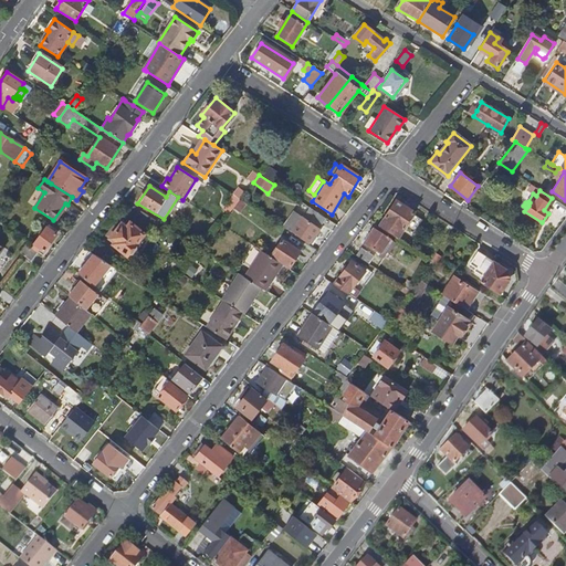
[(229,213),(240,200),(233,195),(232,195),(221,207),(229,213)]
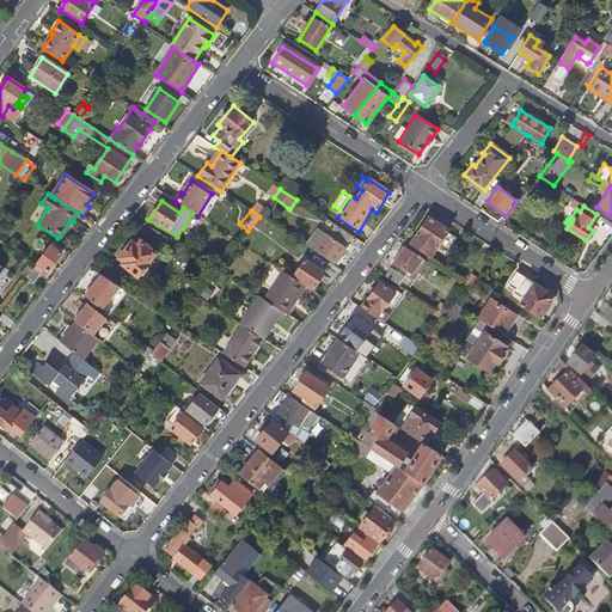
[(428,216),(410,245),(433,261),(434,258),(435,257),(432,255),(447,230),(428,216)]
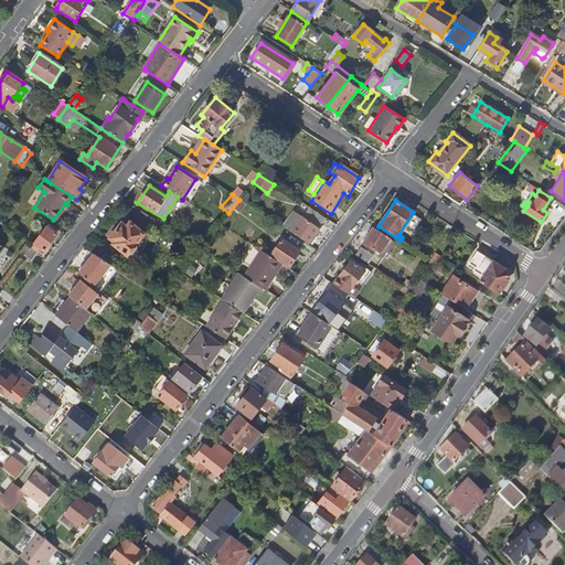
[(301,217),(291,232),(308,243),(326,219),(318,214),(309,208),(302,217),(301,217)]
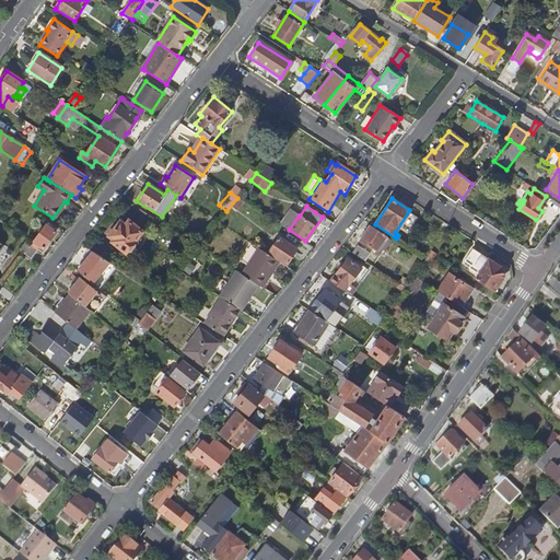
[(119,220),(107,236),(112,240),(111,242),(127,253),(128,252),(132,252),(137,246),(135,242),(142,231),(152,218),(136,207),(124,223),(119,220)]
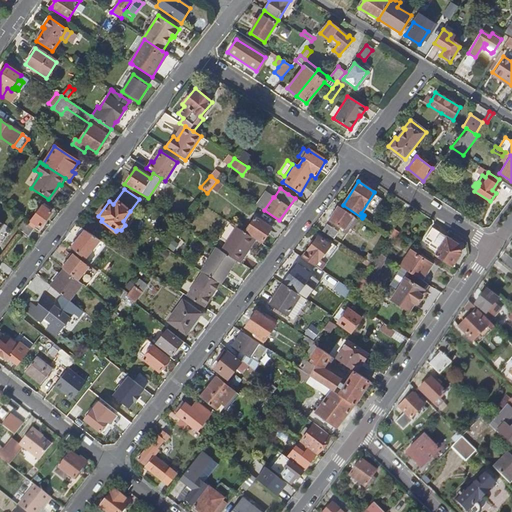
[(42,205),(51,212),(53,210),(43,204),(42,205)]
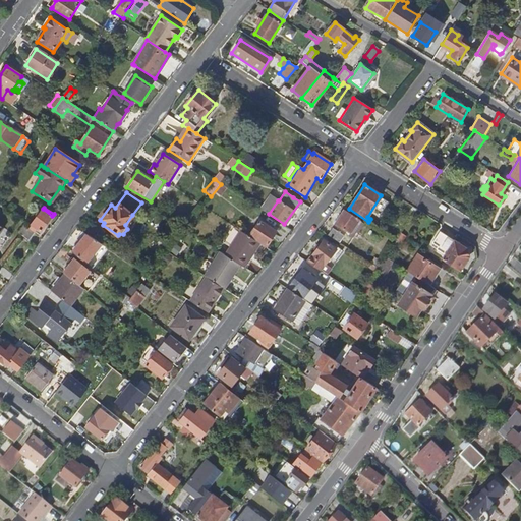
[(43,209),(29,228),(32,230),(35,227),(41,232),(52,216),(43,209)]
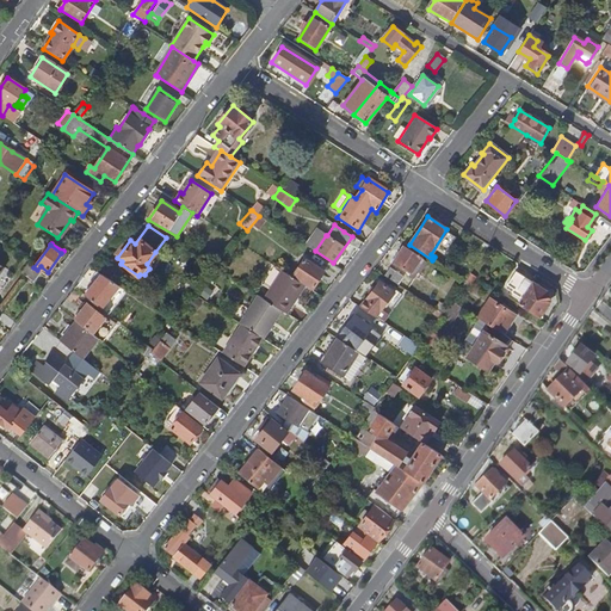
[(403,248),(394,263),(411,273),(408,277),(413,279),(417,273),(419,275),(427,264),(424,261),(403,248)]
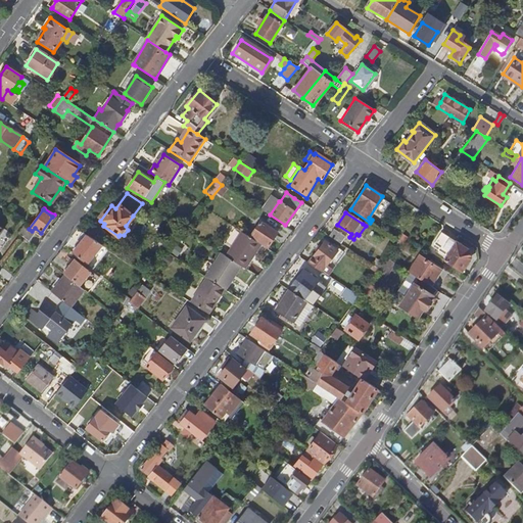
[(263,223),(252,238),(268,247),(277,232),(263,223)]
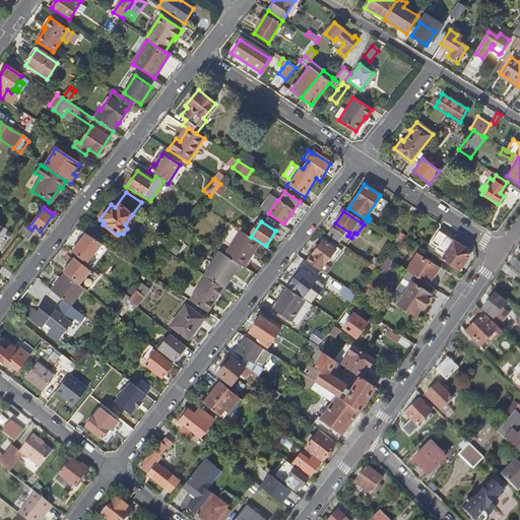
[(326,235),(338,243),(343,236),(331,229),(326,235)]
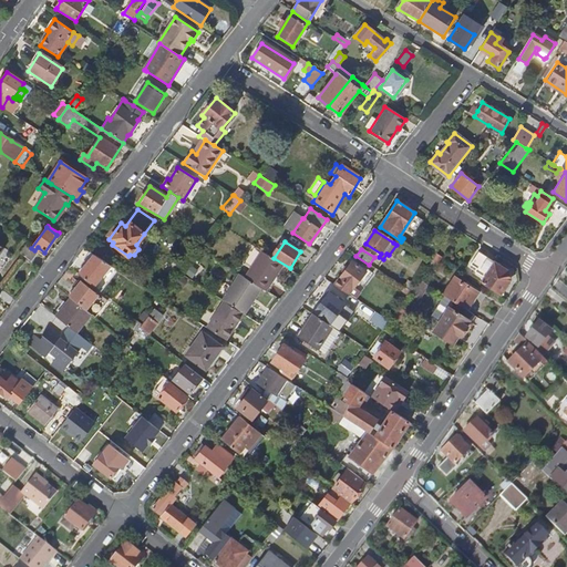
[(263,251),(245,279),(260,289),(265,292),(284,265),(263,251)]
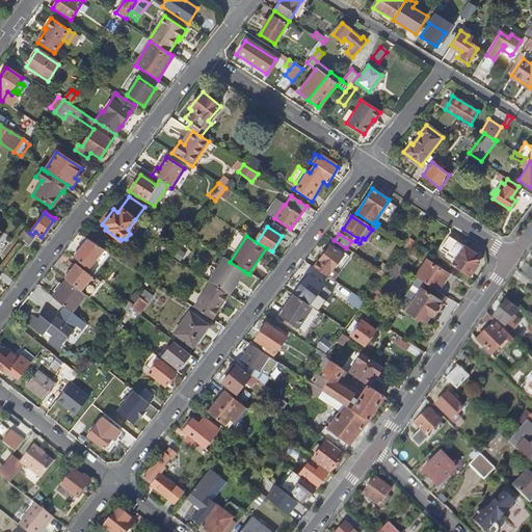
[(442,248),(448,251),(446,255),(454,261),(451,265),(469,277),(477,266),(474,254),(449,237),(442,248)]
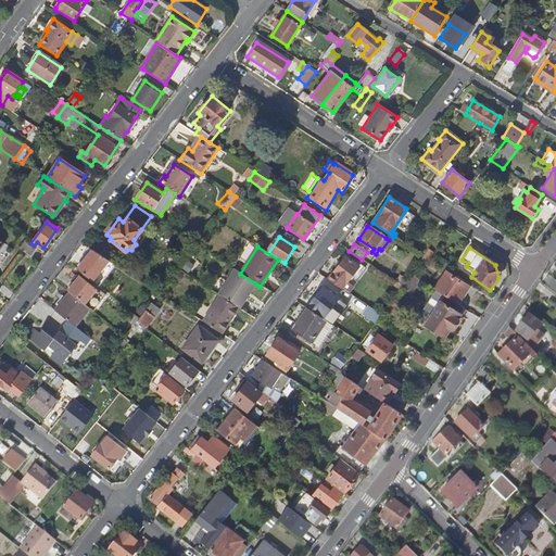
[(76,269),(77,269),(90,280),(106,260),(92,250),(76,269)]
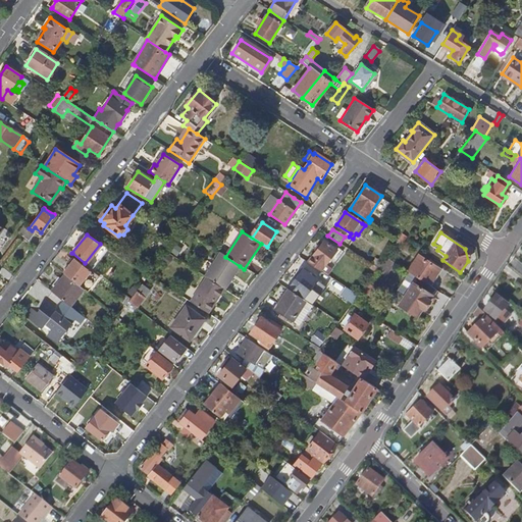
[(324,241),(308,263),(321,271),(336,251),(324,241)]
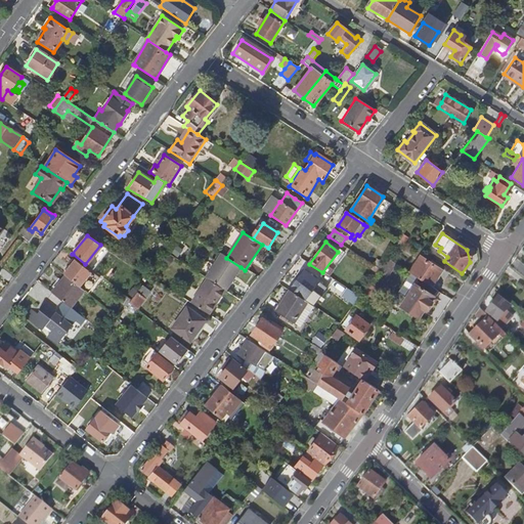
[(220,254),(205,277),(208,279),(223,290),(232,274),(234,276),(241,267),(226,258),(220,254)]
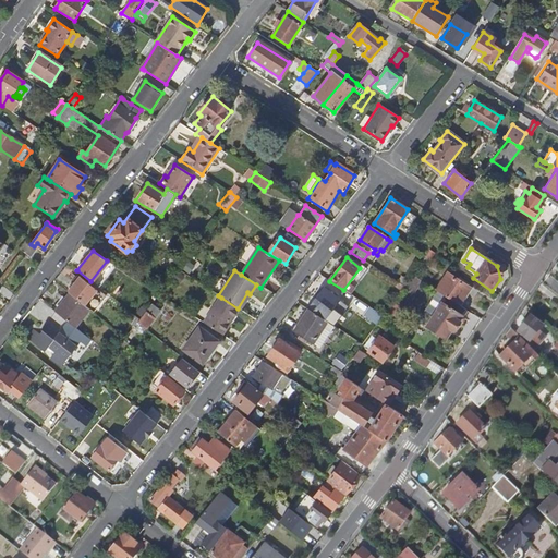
[(436,292),(445,296),(458,305),(468,288),(447,274),(436,291),(436,292)]
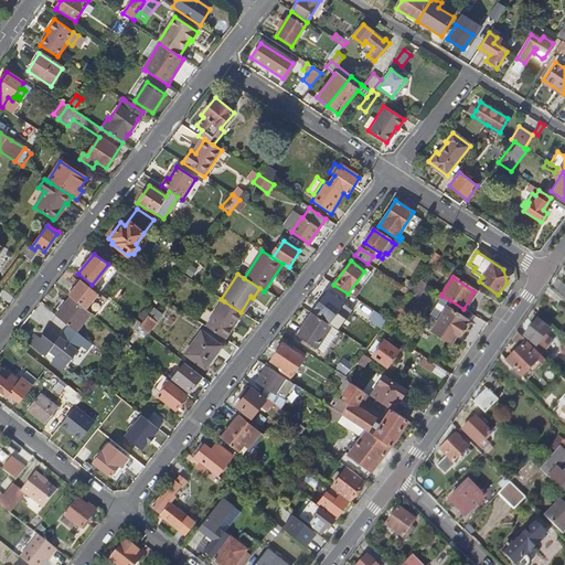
[(416,279),(408,290),(406,292),(416,299),(426,285),(416,279)]
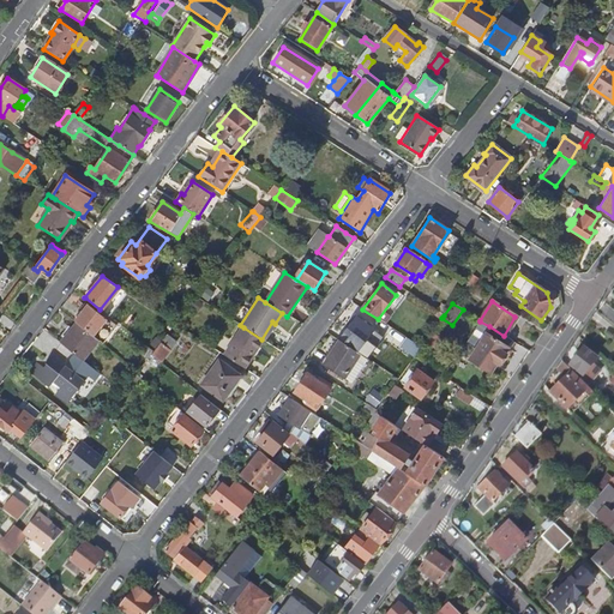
[(86,306),(76,320),(94,335),(104,320),(86,306)]
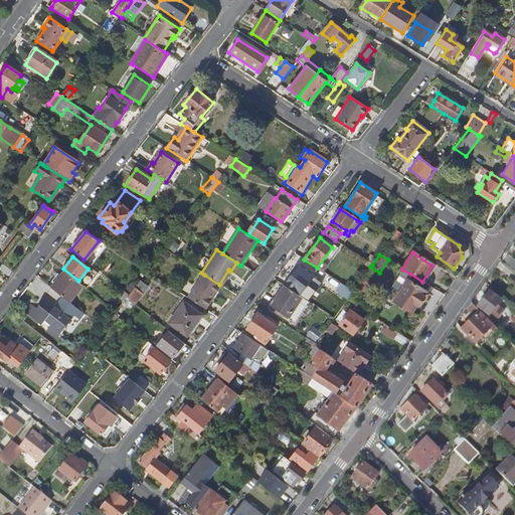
[(290,280),(286,287),(302,298),(309,303),(323,286),(298,266),(289,278),(290,280)]
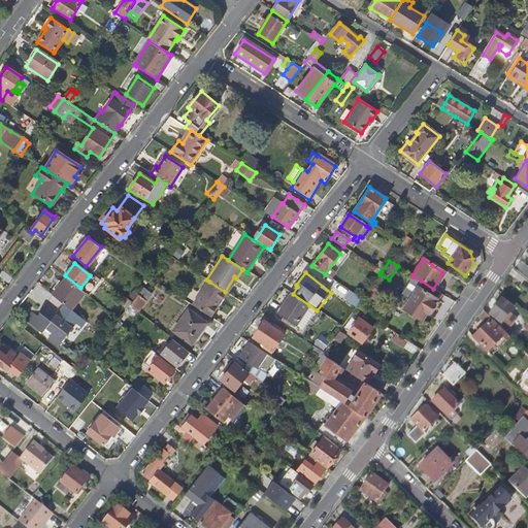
[(413,276),(402,294),(409,299),(421,281),(413,276)]
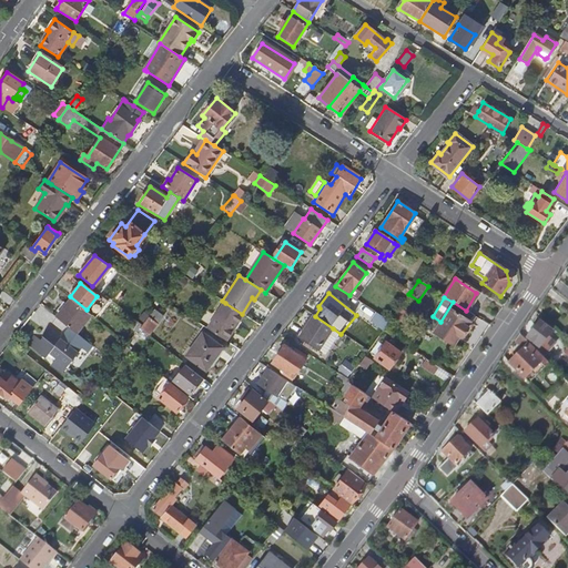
[(71,300),(56,317),(70,328),(75,334),(91,315),(71,300)]
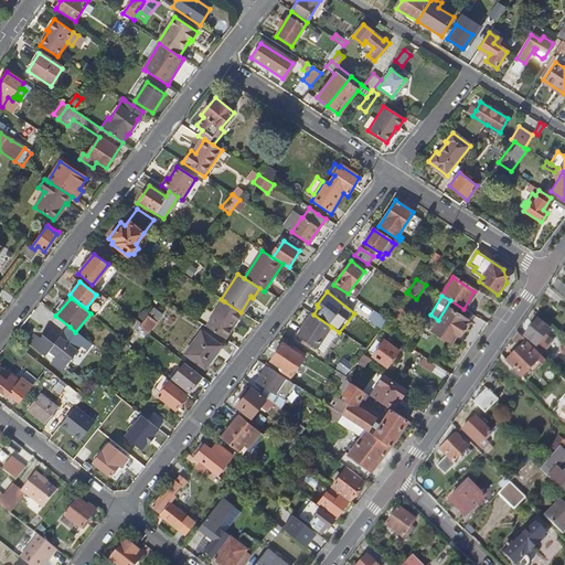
[(438,320),(432,331),(451,344),(457,334),(459,336),(466,327),(464,326),(467,321),(468,322),(472,316),(464,309),(450,300),(438,320)]
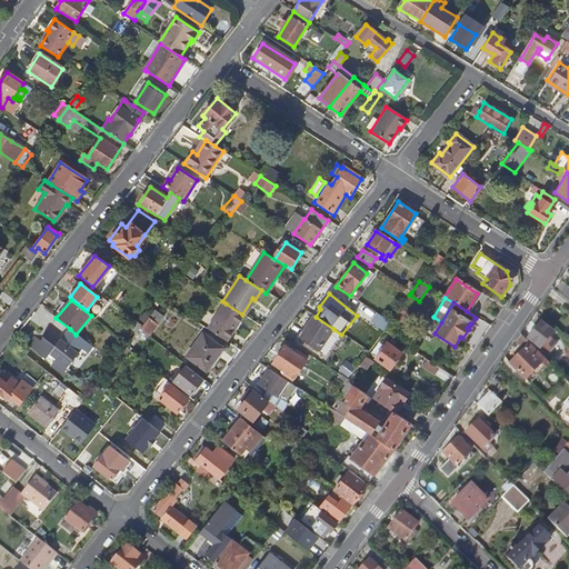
[(226,303),(208,329),(227,341),(245,316),(242,315),(226,303)]
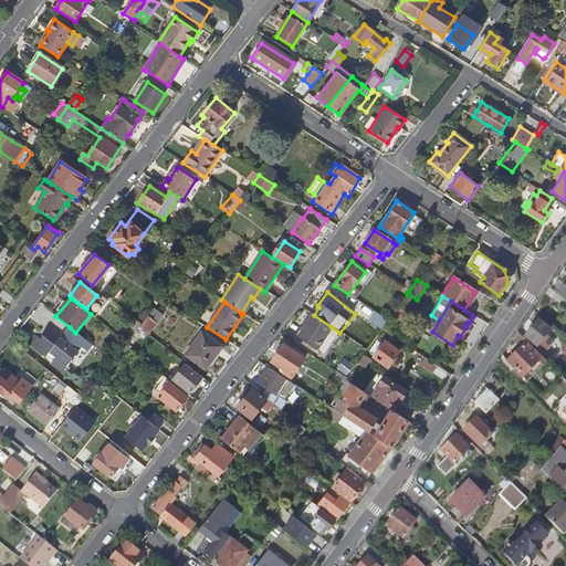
[(153,311),(142,324),(139,327),(145,332),(147,334),(157,322),(155,321),(159,315),(153,311)]
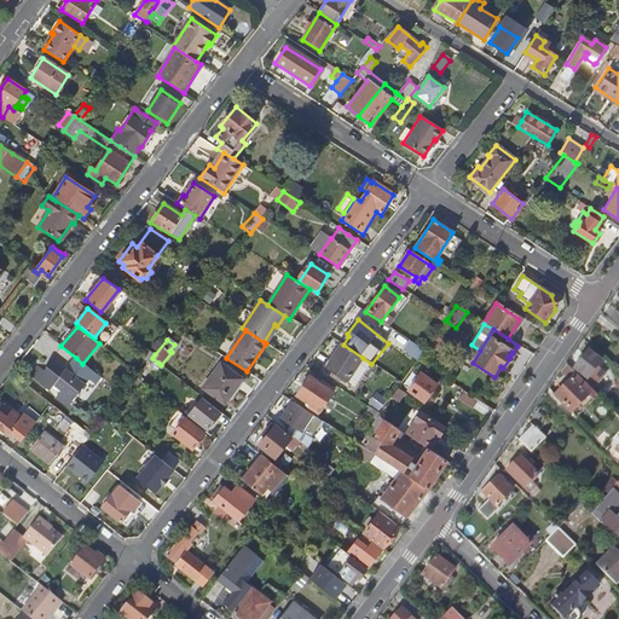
[(417,362),(424,351),(409,341),(403,352),(417,362)]
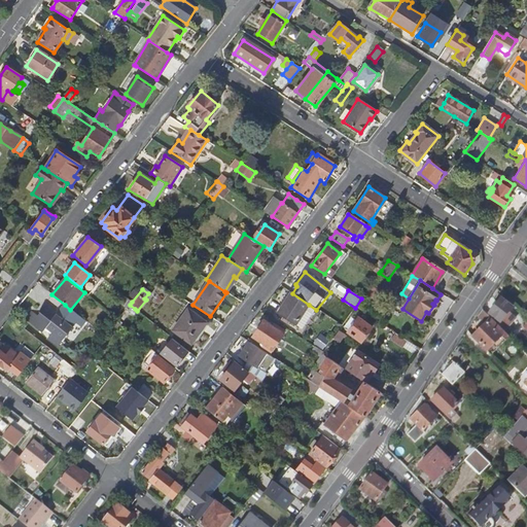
[(292,293),(291,292),(277,314),(302,329),(311,316),(305,312),(309,305),(292,293)]
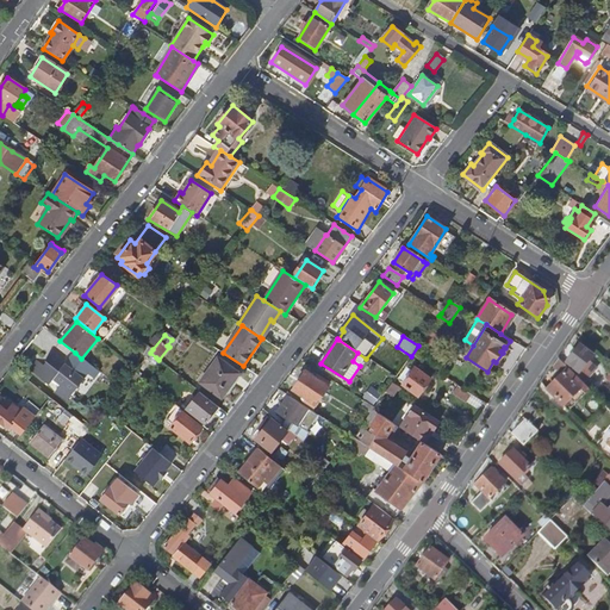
[(567,358),(571,360),(567,363),(579,374),(592,356),(580,346),(577,350),(573,347),(576,344),(576,342),(572,338),(567,346),(559,359),(564,363),(567,358)]
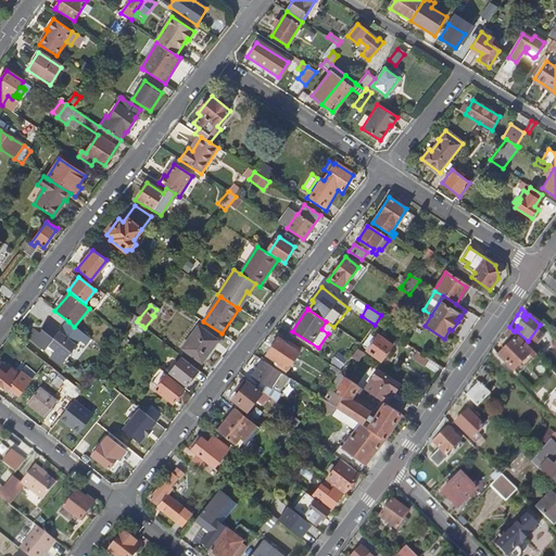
[(48,348),(54,353),(50,357),(61,366),(77,345),(72,342),(76,337),(84,343),(88,338),(74,327),(68,321),(63,328),(66,330),(63,335),(57,330),(60,326),(50,318),(41,329),(45,331),(41,335),(33,329),(26,338),(45,352),(48,348)]
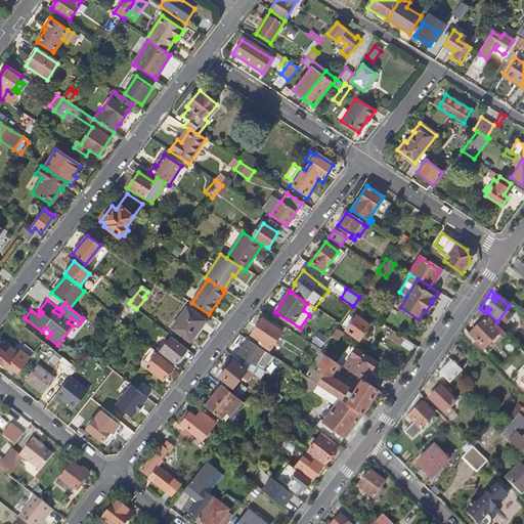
[(129,303),(118,317),(116,319),(121,323),(134,307),(129,303)]
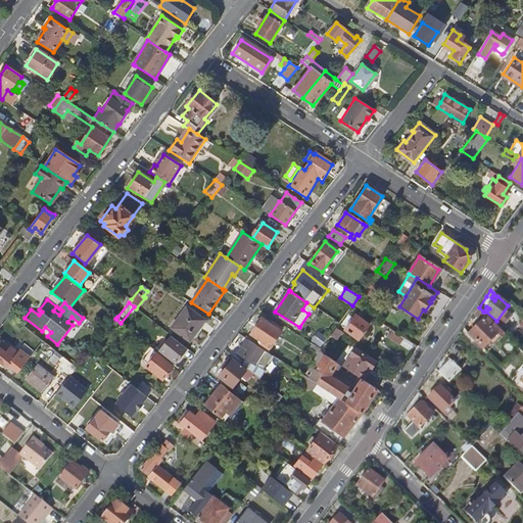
[(186,307),(172,328),(189,341),(204,321),(186,307)]
